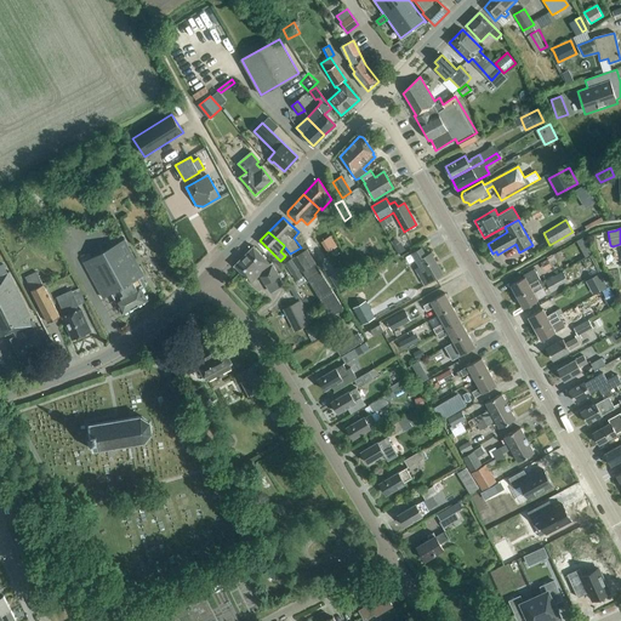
[(330,251),(340,245),(334,234),(324,240),(330,251)]
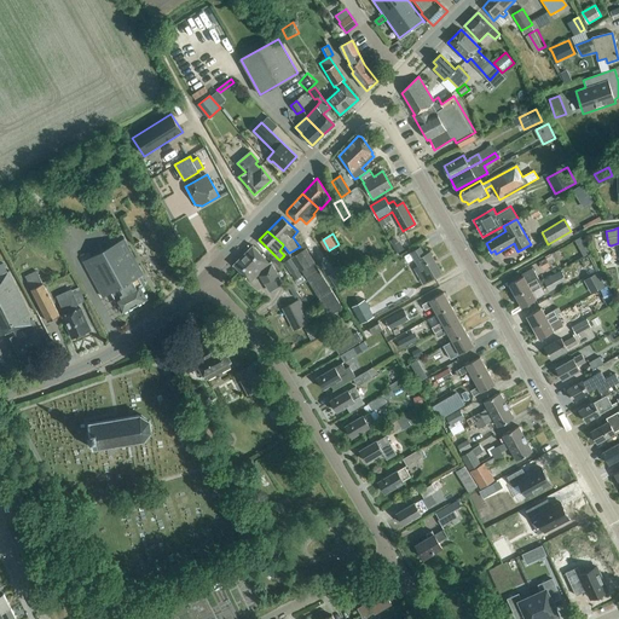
[(583,258),(589,254),(580,237),(574,241),(583,258)]
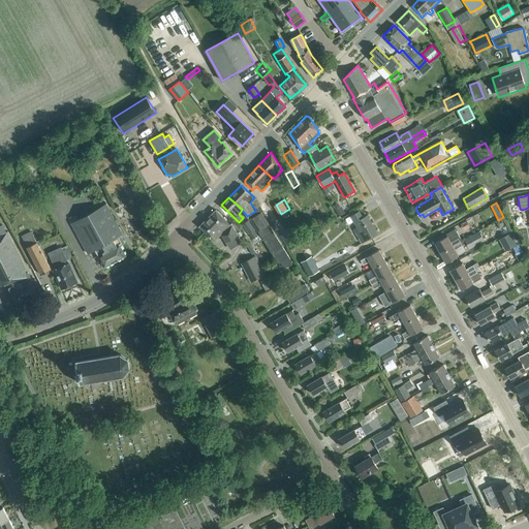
[(123,235),(106,204),(71,223),(88,254),(95,250),(98,255),(104,268),(125,256),(119,245),(121,244),(118,238),(123,235)]
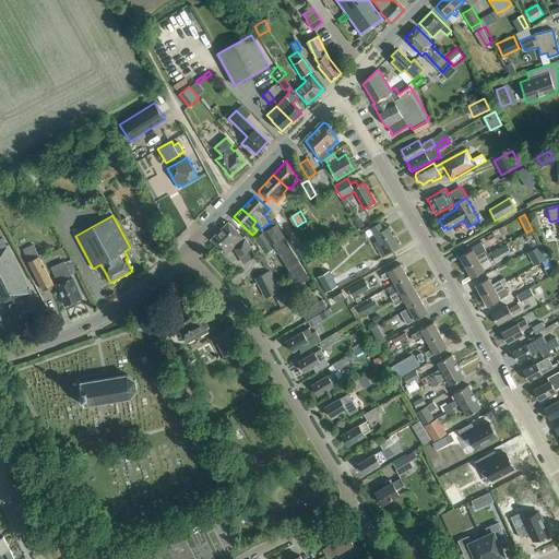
[(244,237),(242,237),(228,222),(211,239),(226,256),(234,247),(239,256),(252,248),(245,236),(244,237)]
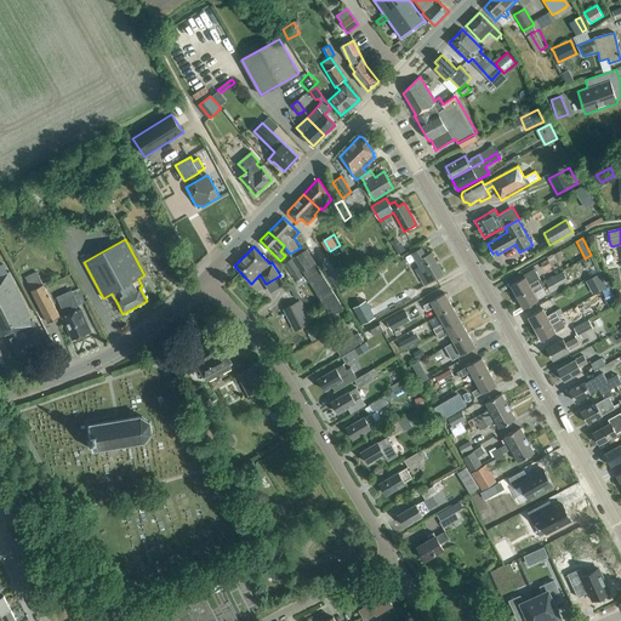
[(292,257),(298,268),(301,272),(302,272),(330,317),(343,308),(314,263),(313,262),(315,261),(307,249),(292,257)]
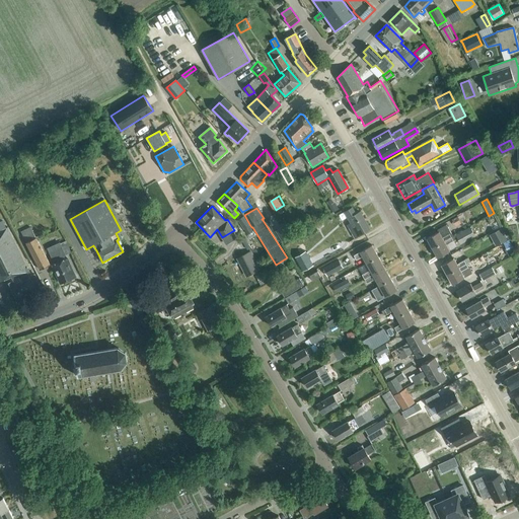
[(356,214),(352,208),(345,212),(351,224),(348,226),(355,238),(370,229),(360,212),(356,214)]
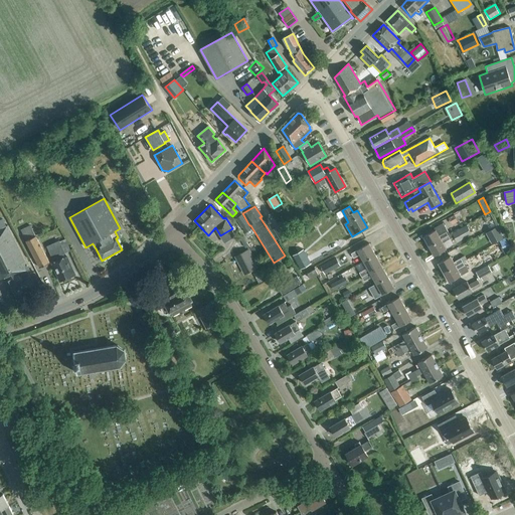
[(463,217),(460,212),(448,218),(452,224),(458,222),(457,220),(463,217)]
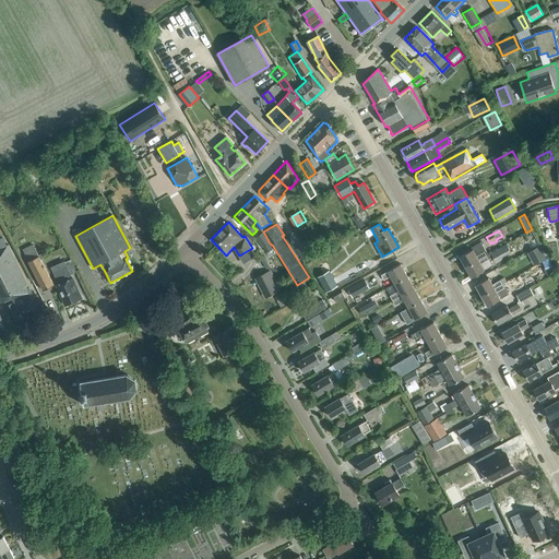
[(273,249),(262,233),(256,237),(266,253),(273,249)]
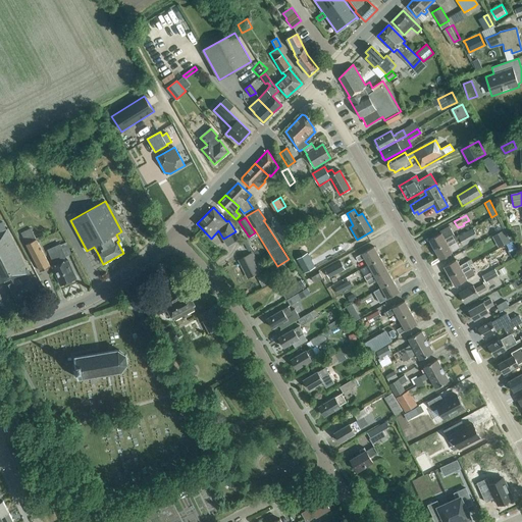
[(6,229),(3,221),(0,222),(0,282),(6,280),(16,301),(36,291),(28,275),(30,274),(7,229),(6,229)]
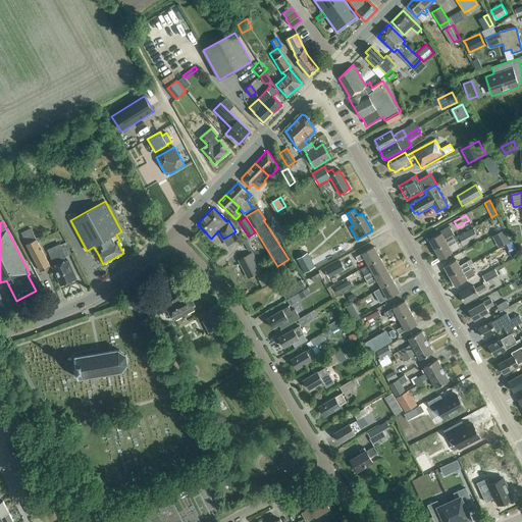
[(288,225),(276,232),(285,246),(297,239),(288,225)]
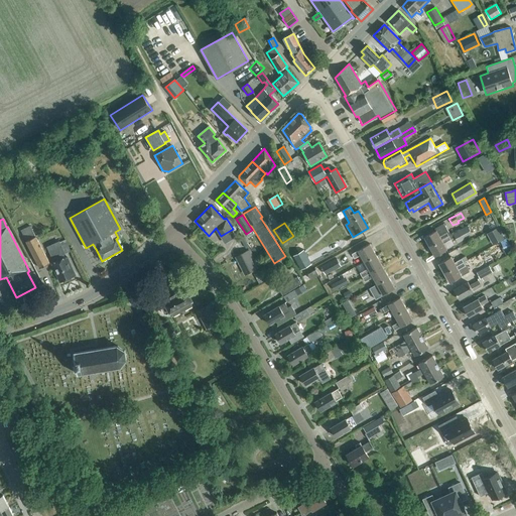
[(429,247),(448,236),(450,236),(443,224),(434,229),(435,231),(424,237),(429,247)]
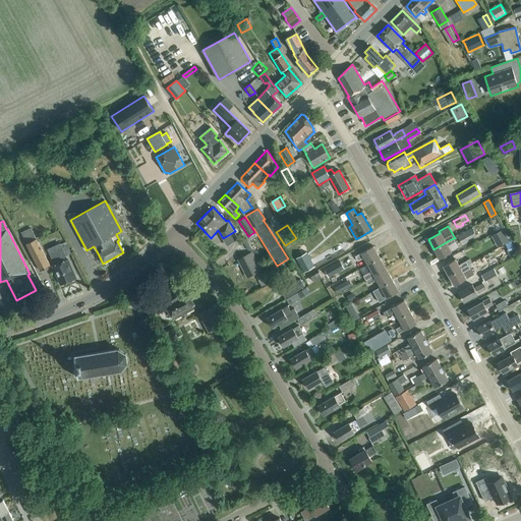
[(40,271),(50,266),(31,228),(20,233),(40,271)]
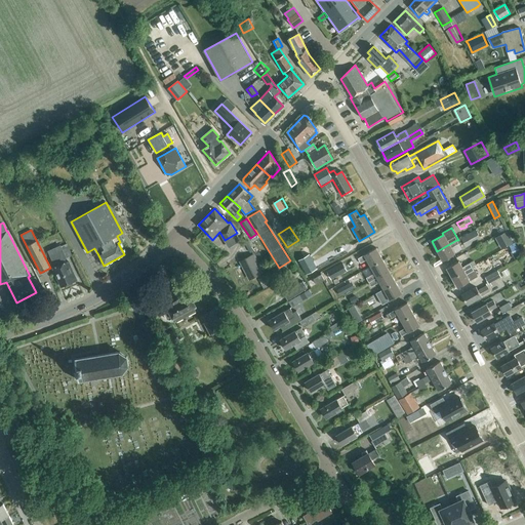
[(467,247),(481,239),(476,230),(461,238),(463,241),(467,247)]
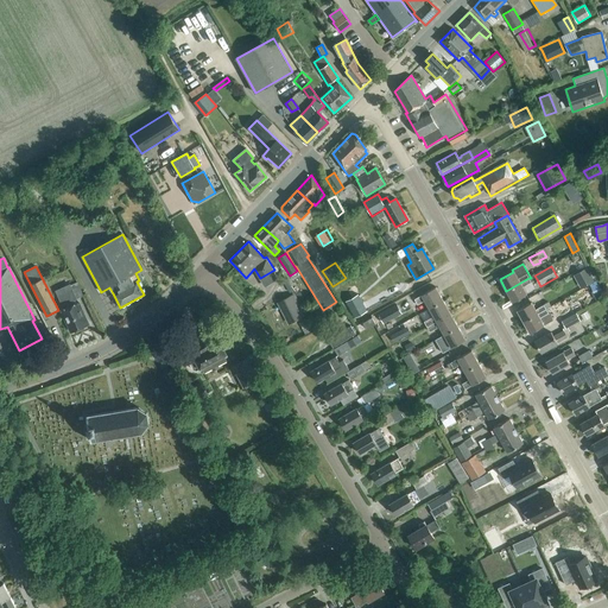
[(594,282),(587,268),(574,276),(581,289),(594,282)]
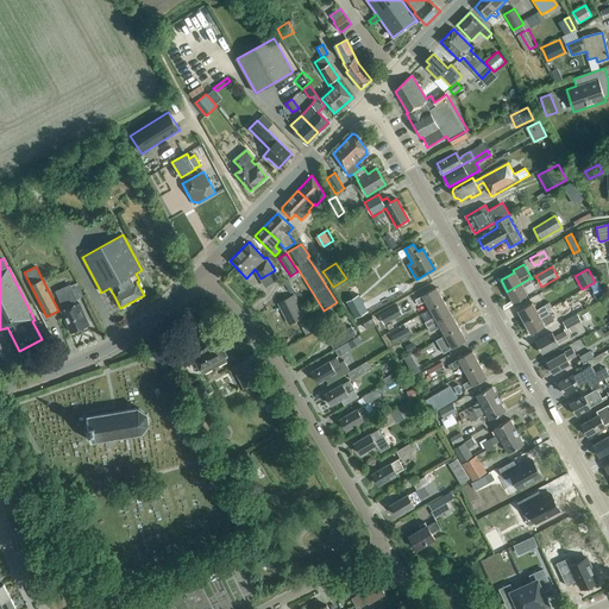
[(529,278),(507,292),(514,302),(528,295),(523,287),(526,286),(527,287),(532,283),(529,278)]
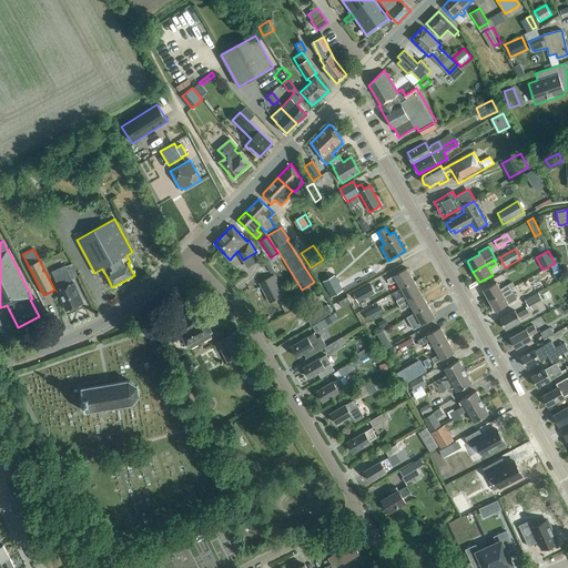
[(401,288),(414,281),(407,269),(387,280),(391,285),(397,281),(401,288)]
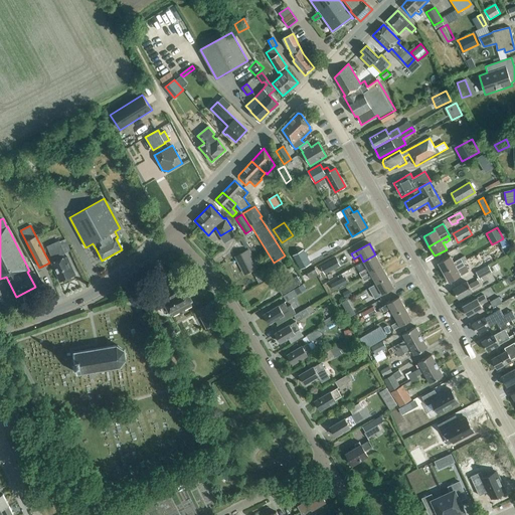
[(62,258),(60,254),(64,252),(61,245),(49,250),(52,259),(54,258),(56,261),(51,263),(60,282),(74,276),(66,256),(62,258)]
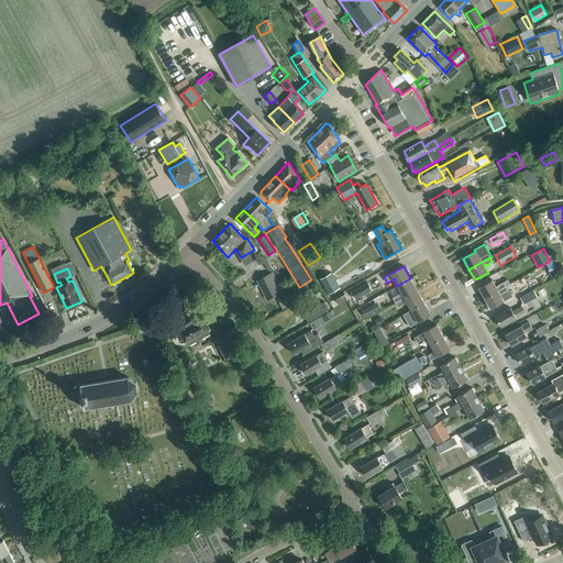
[(273,272),(256,280),(266,300),(282,294),(275,283),(277,282),(273,272)]
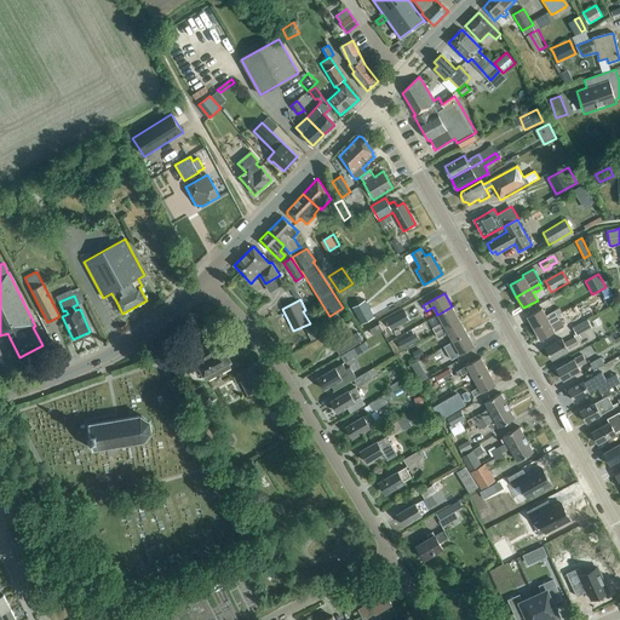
[(361,323),(374,317),(366,300),(352,308),(361,323)]
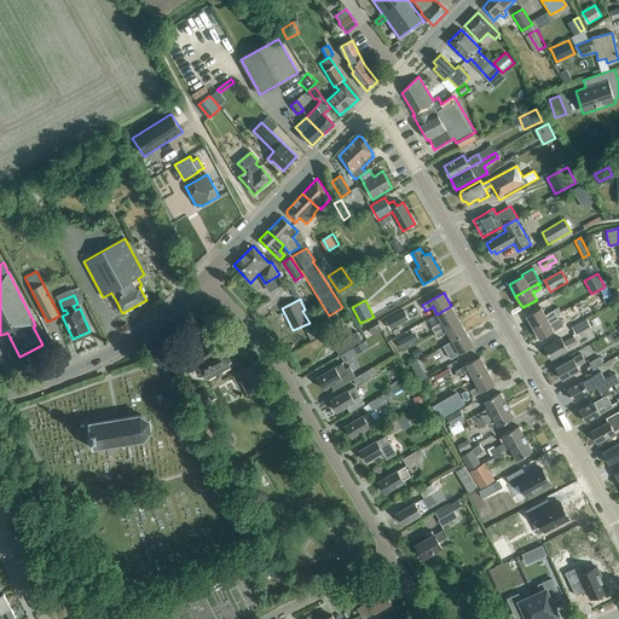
[(434,333),(458,319),(451,306),(437,314),(443,325),(440,327),(439,324),(432,328),(434,333)]
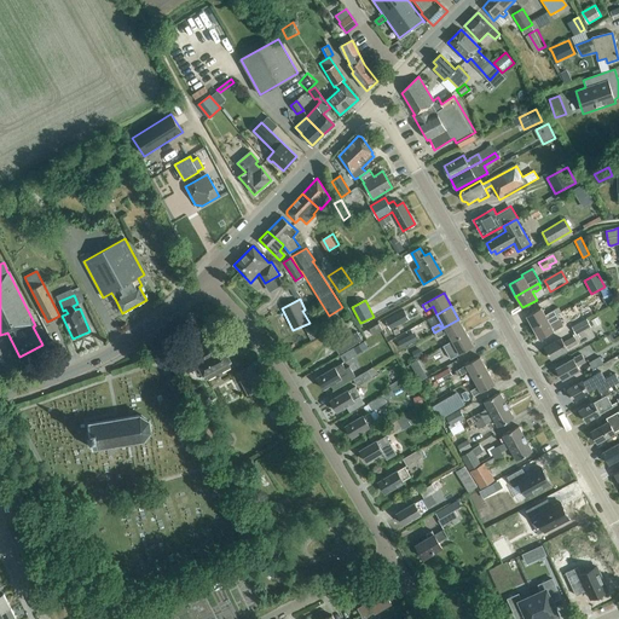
[(533,328),(556,314),(554,310),(548,313),(548,314),(545,316),(541,307),(526,316),(533,328)]
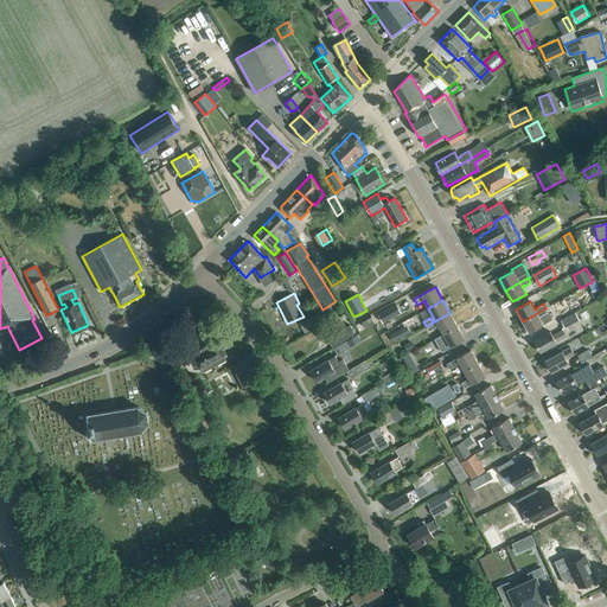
[(558,320),(579,311),(574,302),(555,313),(558,320)]
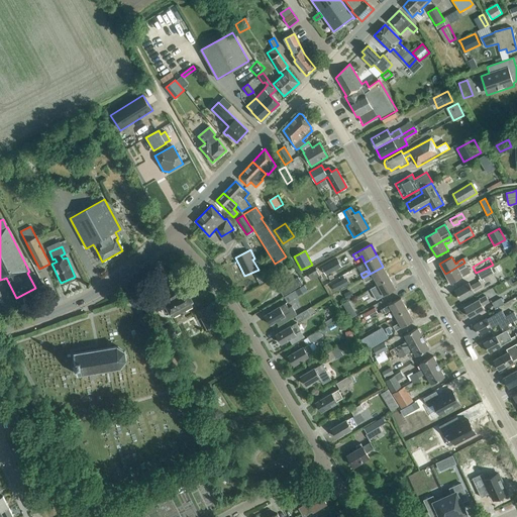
[(337,259),(321,268),(326,275),(341,267),(337,259)]
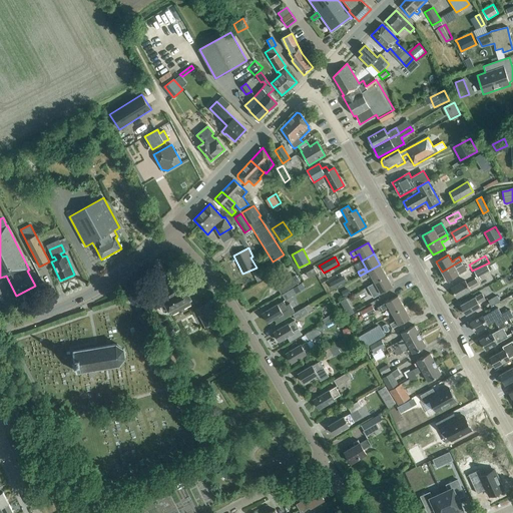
[(461,261),(442,272),(447,281),(459,275),(466,271),(461,261)]
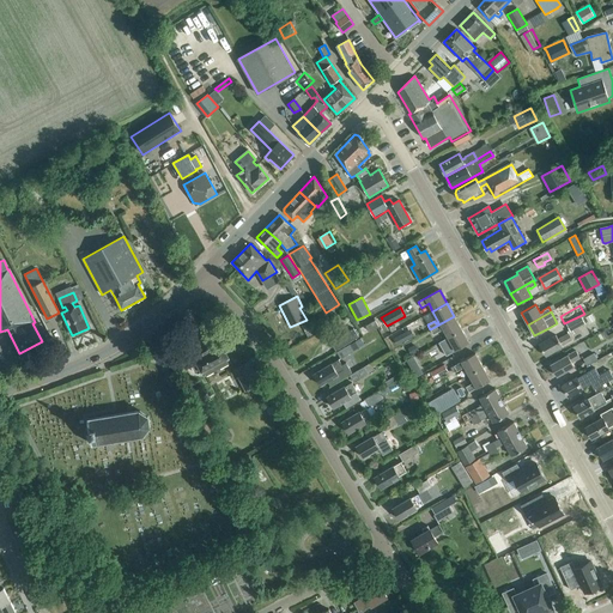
[(595,321),(592,314),(586,317),(589,325),(595,321)]
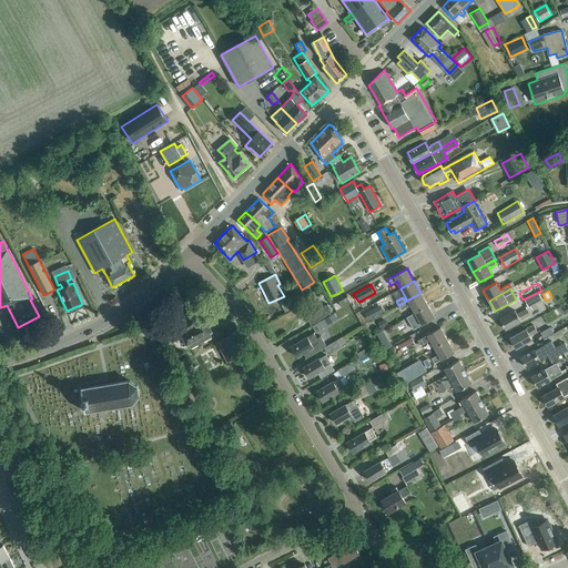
[(529,307),(543,300),(538,292),(525,300),(529,307)]
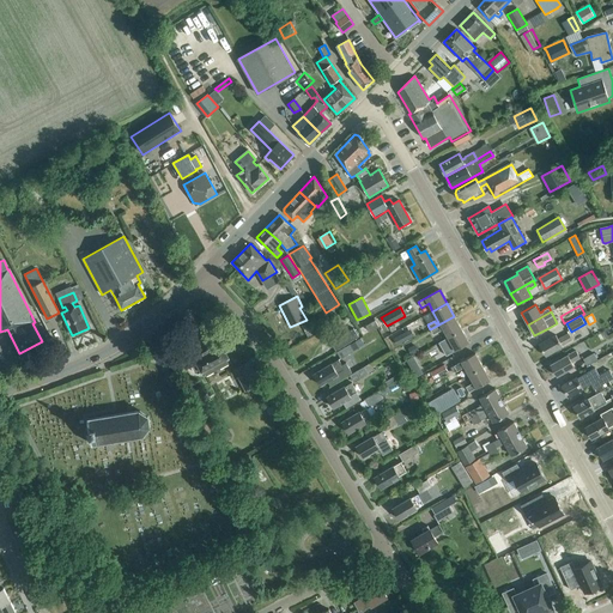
[(448,338),(462,329),(454,316),(430,329),(434,335),(441,331),(439,328),(442,327),(448,338)]
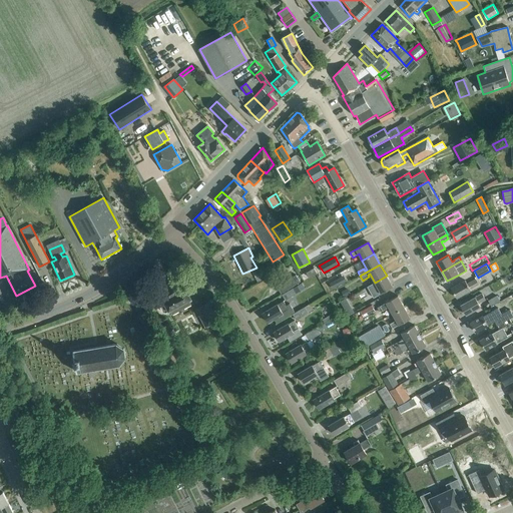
[(310,278),(317,273),(314,268),(306,272),(310,278)]
